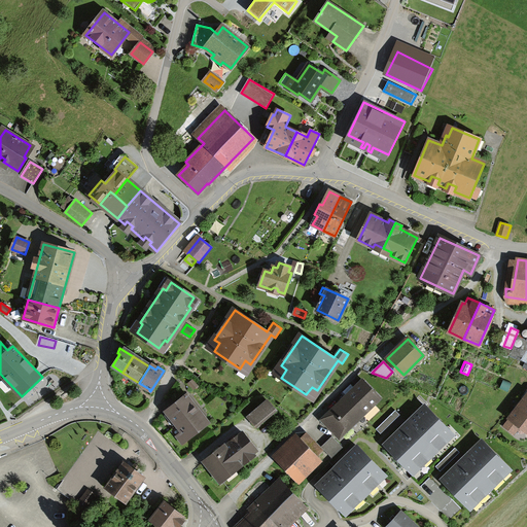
[(379,396),(364,381),(323,421),(336,433),(345,424),(348,427),(379,396)]
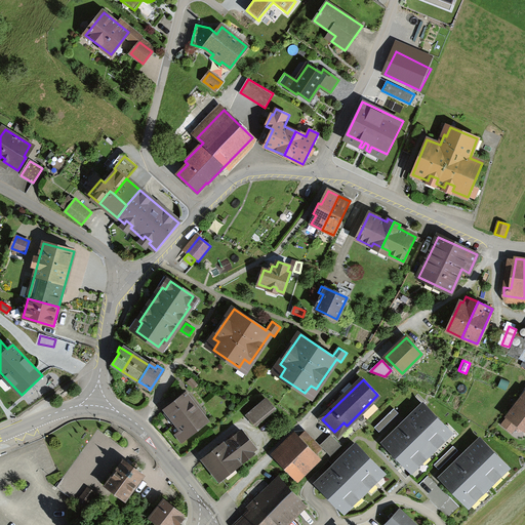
[(176,423),(197,407),(186,393),(165,409),(176,423)]
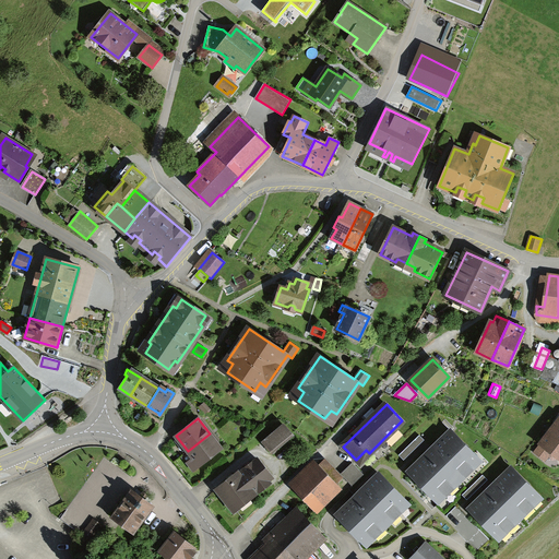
[(558,419),(543,441),(554,450),(558,454),(558,419)]
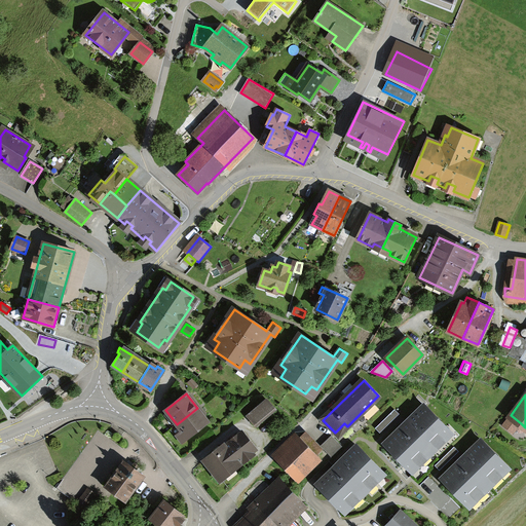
[(274,408),(267,400),(247,416),(255,424),(274,408)]
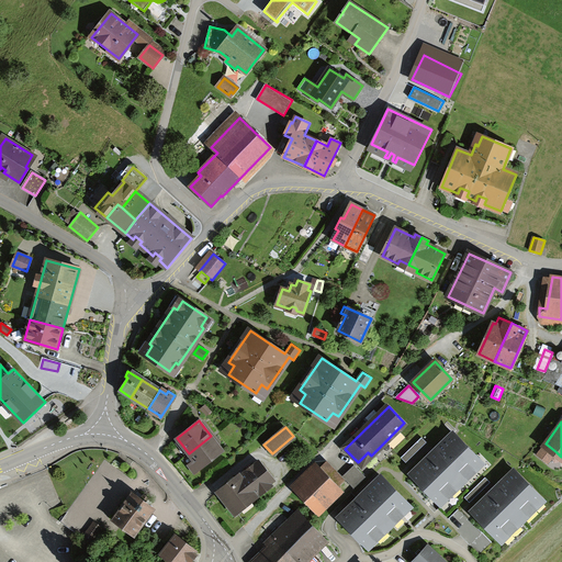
[(454,434),(412,475),(438,503),(481,461),(454,434)]
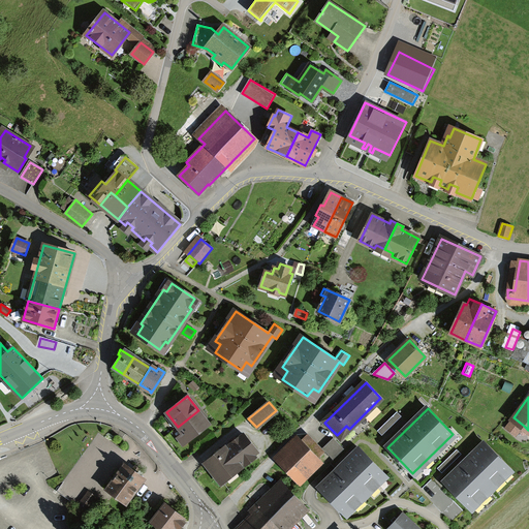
[(198,410),(178,427),(188,440),(209,424),(198,410)]
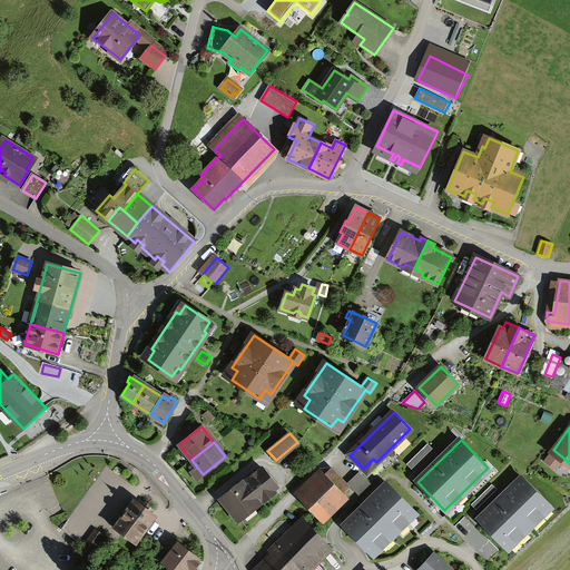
[(406,463),(412,469),(432,449),(428,443),(406,463)]
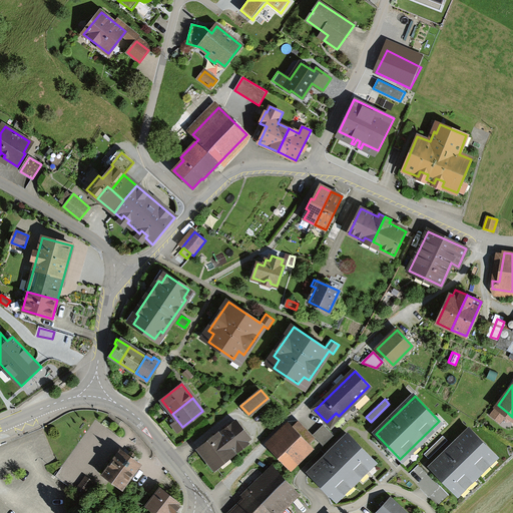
[(508,413),(498,405),(491,415),(501,422),(508,413)]
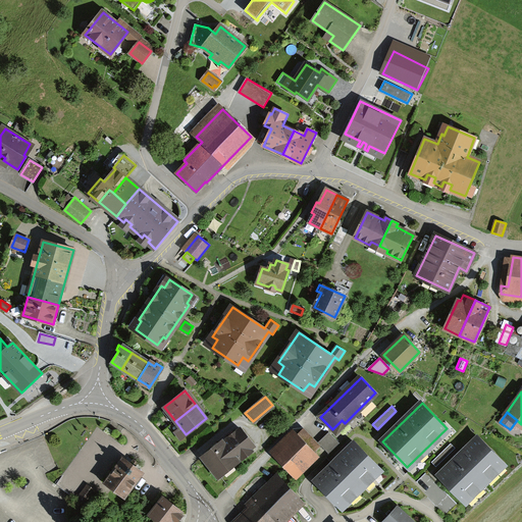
[(223,441),(237,459),(254,446),(240,428),(223,441)]
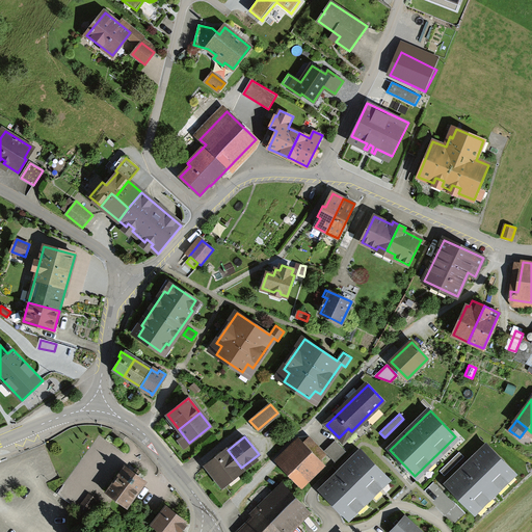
[(309,439),(282,464),(298,481),(324,455),(309,439)]
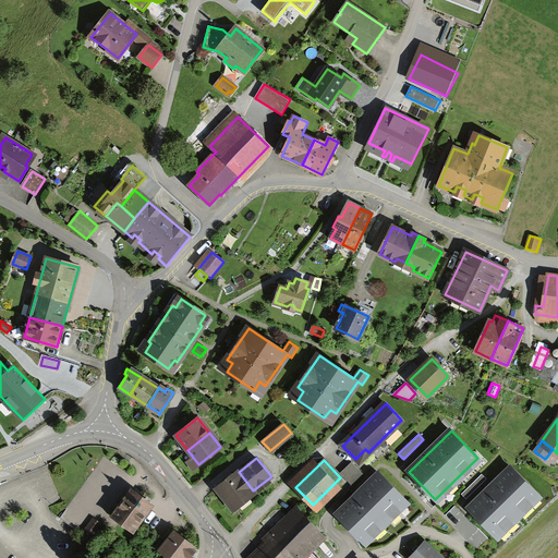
[(363,473),(352,461),(340,472),(351,484),(363,473)]
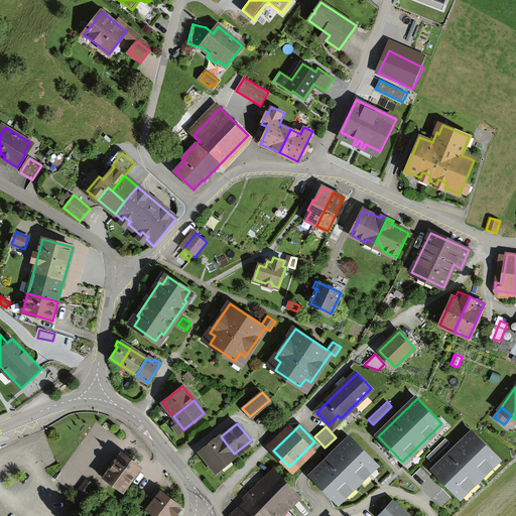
[(498,457),(473,432),(433,471),(459,495),(498,457)]
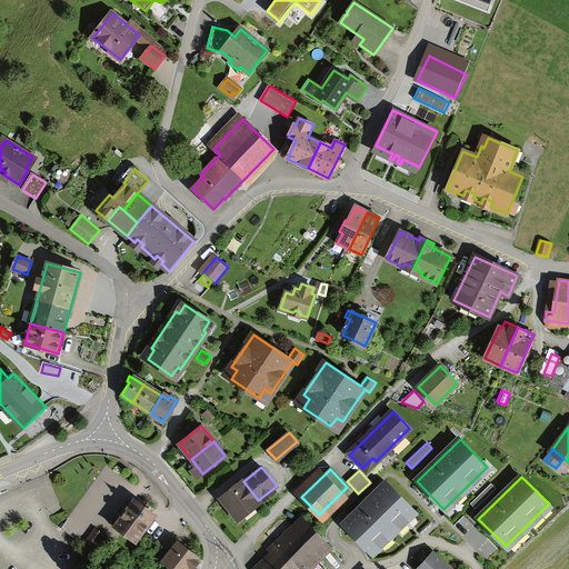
[(258,500),(243,481),(242,480),(220,498),(236,518),(258,500)]
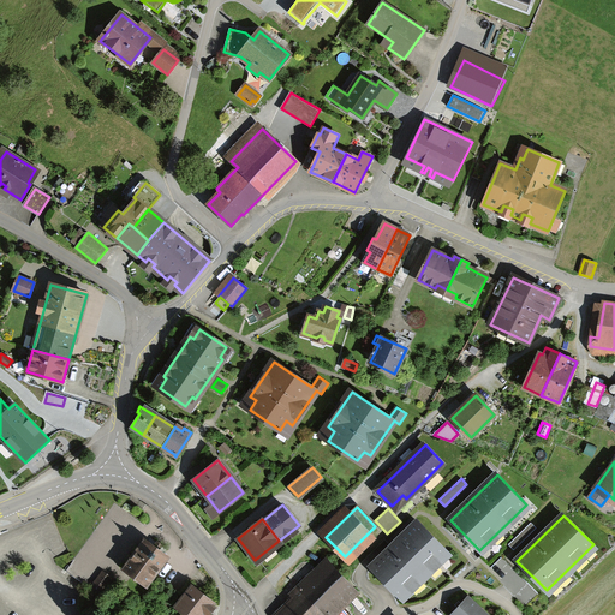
[(400,597),(447,551),(418,521),(371,567),(400,597)]
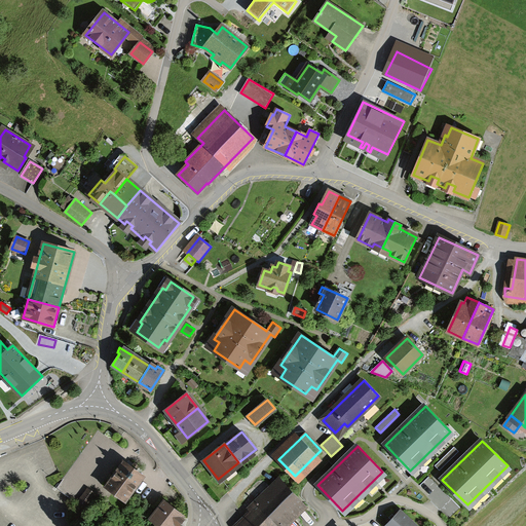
[(459,451),(454,447),(435,465),(440,471),(459,451)]
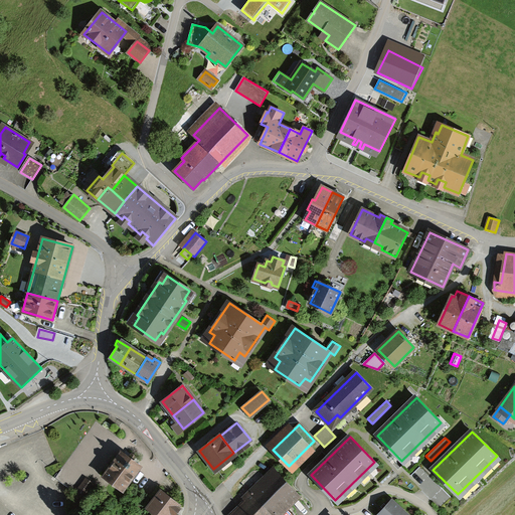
[(140,465),(122,452),(104,476),(122,490),(140,465)]
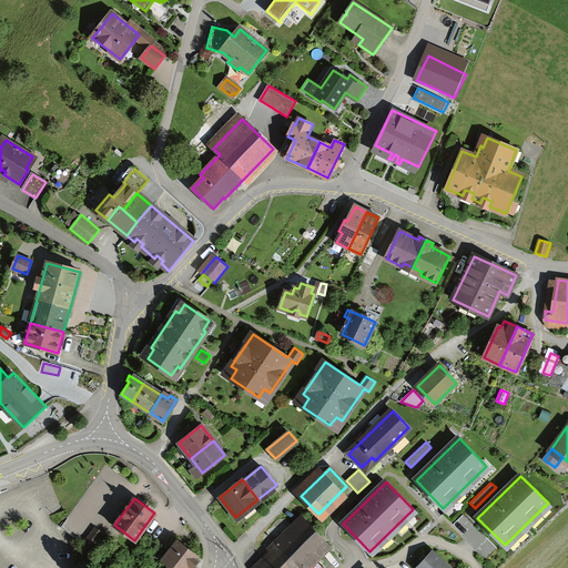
[(288,557),(298,567),(307,567),(331,547),(303,517),(275,543),(277,545),(288,557)]
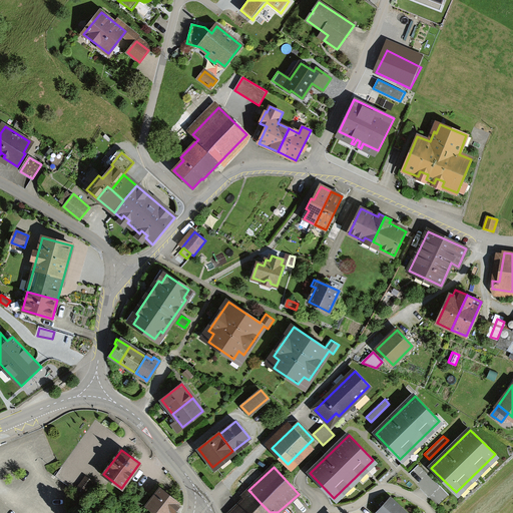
[(90,483),(84,479),(80,485),(86,490),(90,483)]
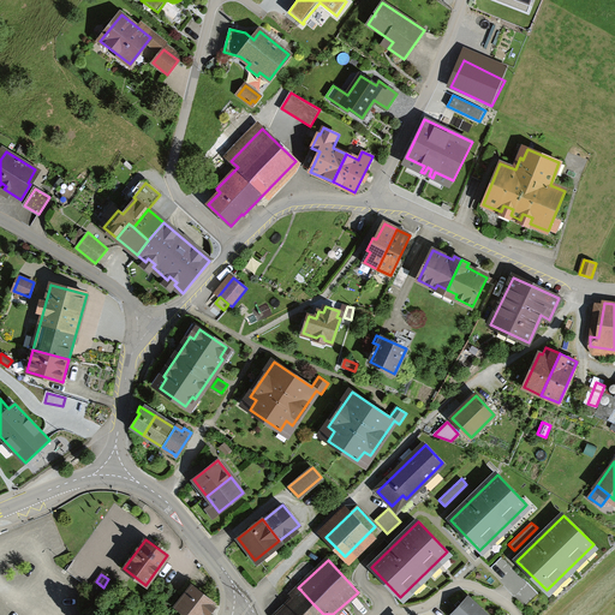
[(213,602),(193,586),(177,607),(186,614),(202,614),(204,613),(207,614),(208,614),(215,607),(212,603),(213,602)]
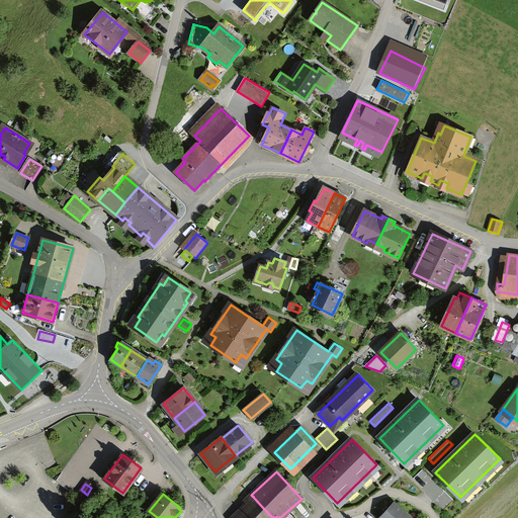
[(253,517),(263,508),(253,497),(244,505),(245,506),(243,507),(245,509),(236,517),(253,517)]
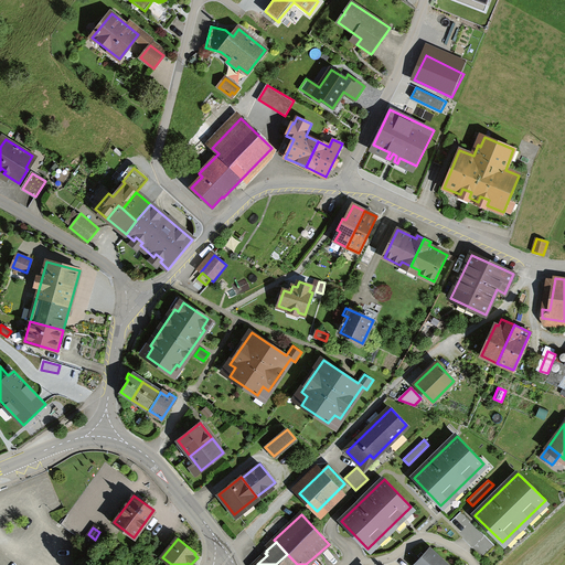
[(446,564),(429,548),(415,564),(446,564)]
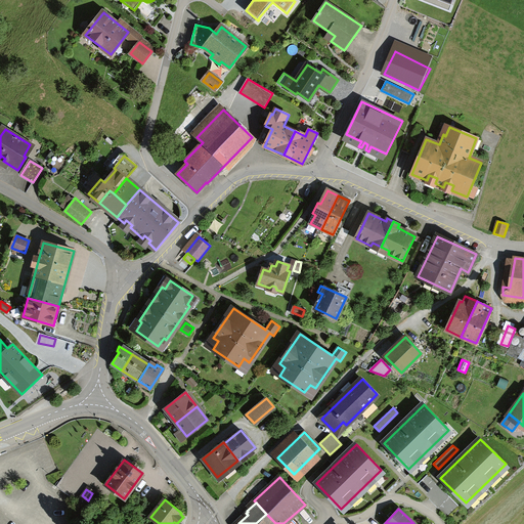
[(266,514),(256,523),(273,523),(275,523),(266,514)]
